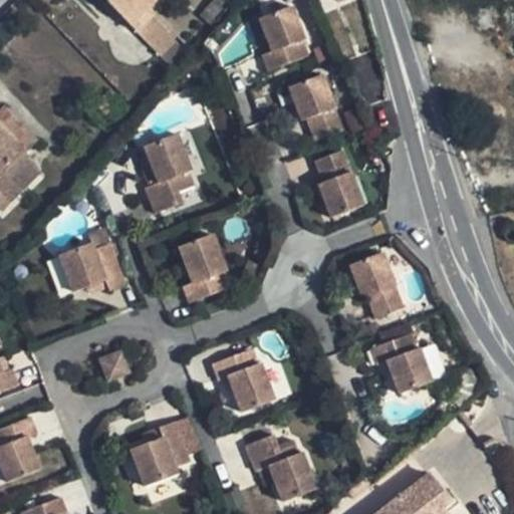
[(157,0),(103,0),(131,27),(148,10),(157,0)]
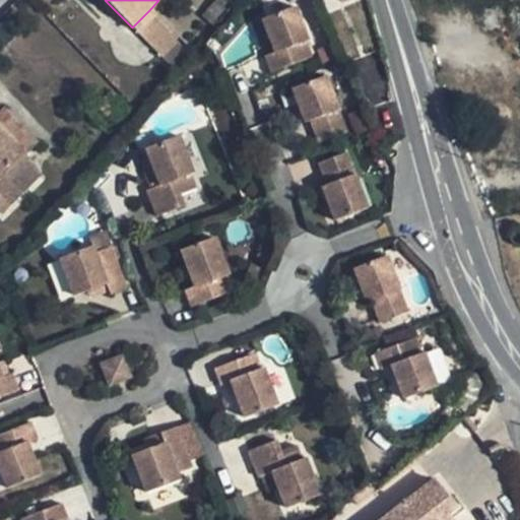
[(303,41),(290,8),(257,20),(270,53),(260,58),(267,74),(308,58),(302,42),(303,41)]
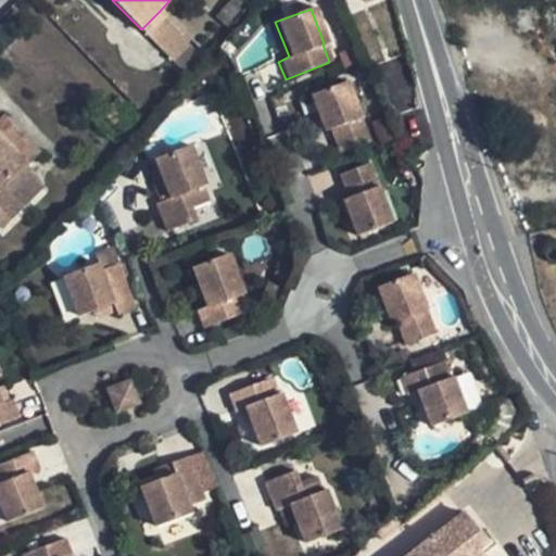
[(171,58),(189,39),(160,11),(141,29),(171,58)]
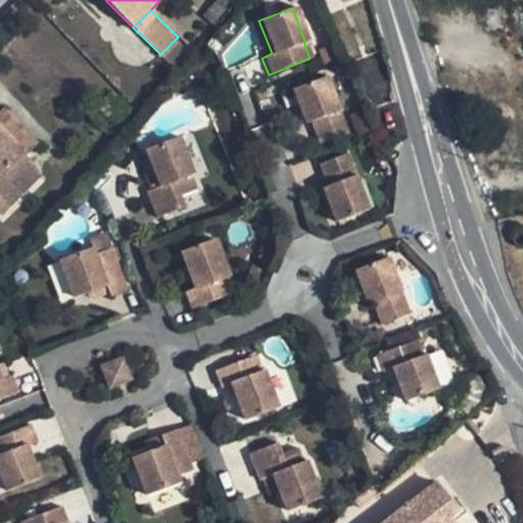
[(346,133),(324,78),(290,92),(304,125),(310,124),(318,145),(346,133)]
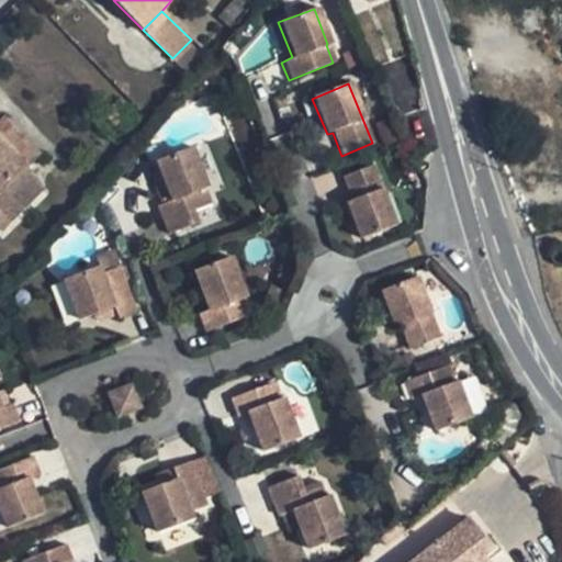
[(115,127),(131,112),(123,103),(108,120),(115,127)]
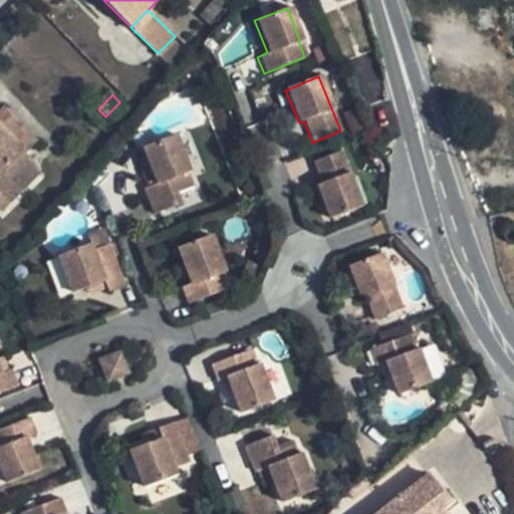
[(3,107),(0,110),(0,126),(26,153),(37,143),(3,107)]
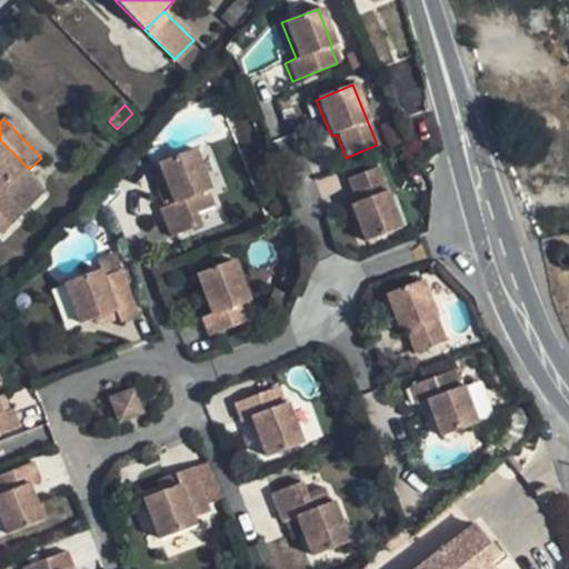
[(0,211),(12,225),(45,193),(25,175),(29,169),(0,140),(0,211)]
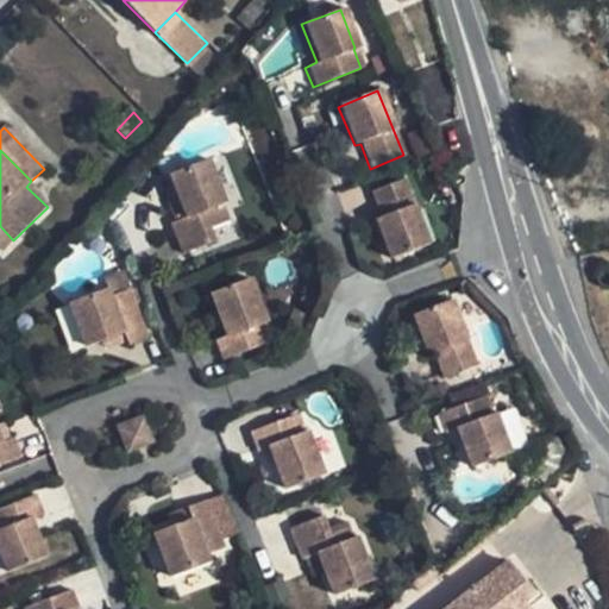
[(223,206),(207,169),(169,183),(184,221),(168,228),(180,258),(213,245),(207,231),(226,224),(219,208),(223,206)]
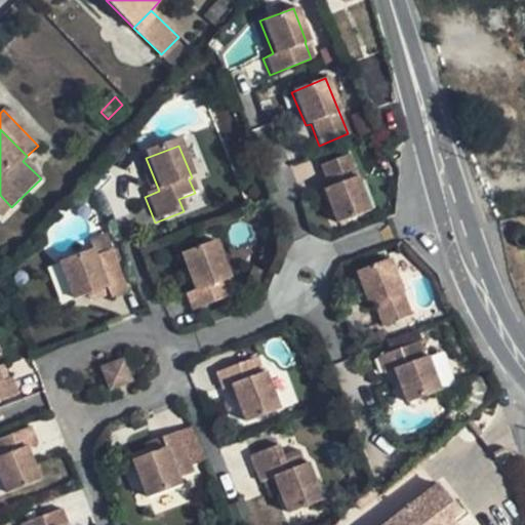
[(369,210),(348,155),(319,167),(327,189),(323,191),(336,225),(369,210)]
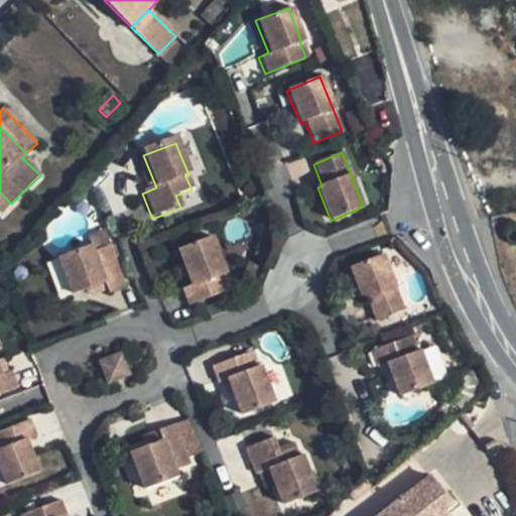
[(0,191),(0,209),(2,212),(11,204),(0,191)]
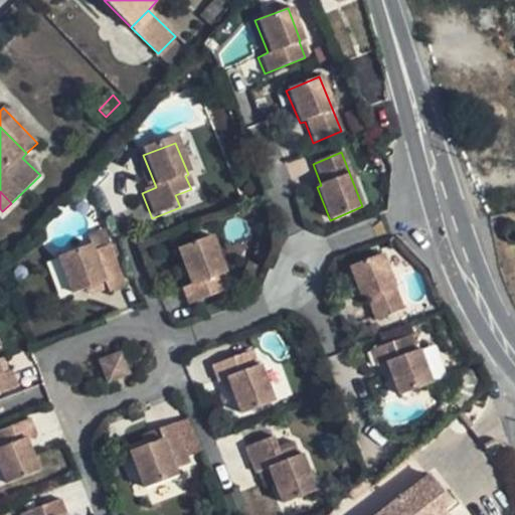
[(186,305),(228,288),(222,273),(224,271),(210,235),(178,248),(192,284),(180,289),(186,305)]
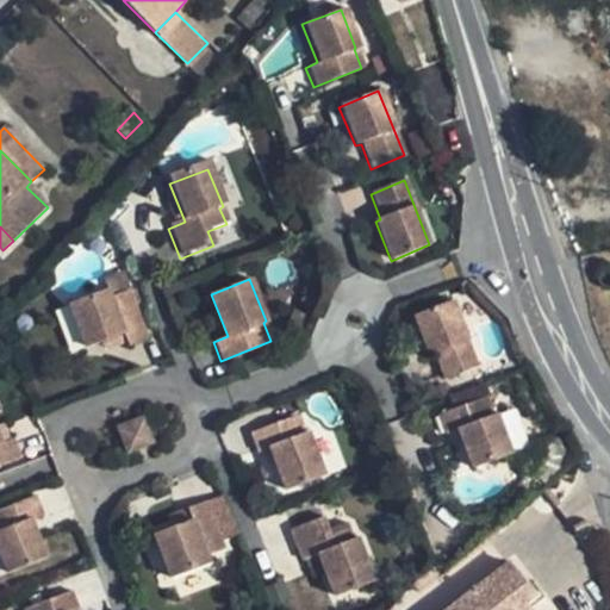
[(144,340),(125,292),(106,300),(103,293),(64,307),(80,348),(119,334),(124,347),(144,340)]
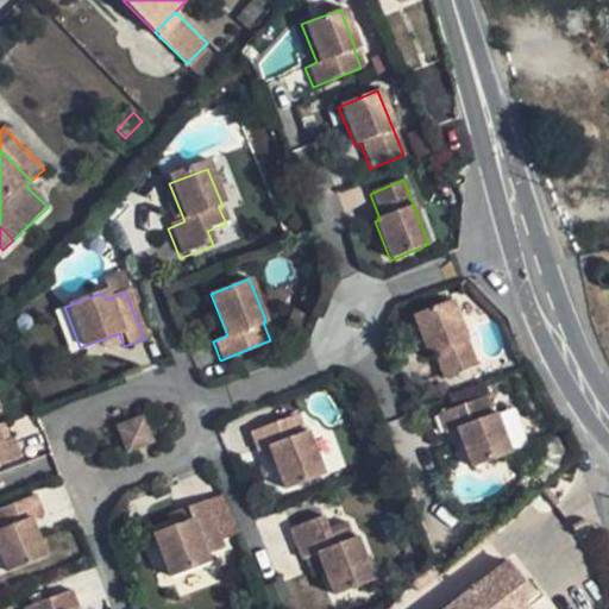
[(476,365),(450,300),(412,315),(427,355),(432,353),(441,378),(476,365)]
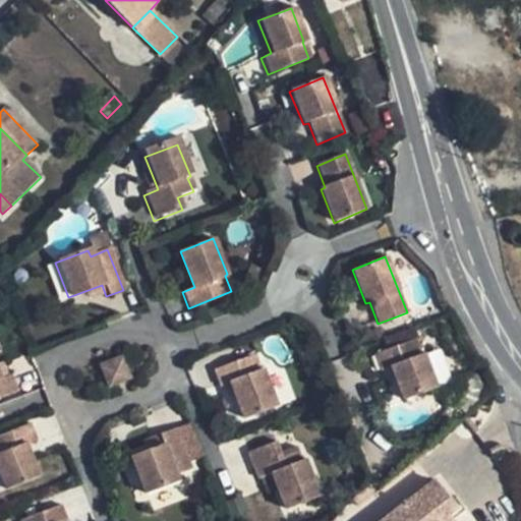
[(405,399),(439,385),(425,353),(422,354),(416,338),(375,353),(382,369),(391,365),(405,399)]
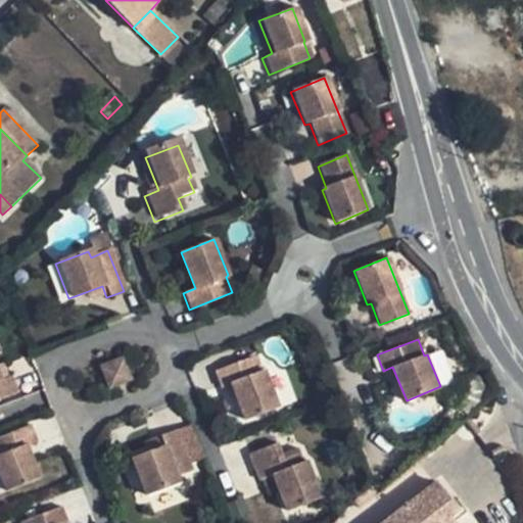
[(246,420),(280,407),(266,372),(264,373),(256,355),(215,373),(222,389),(233,384),(246,420)]
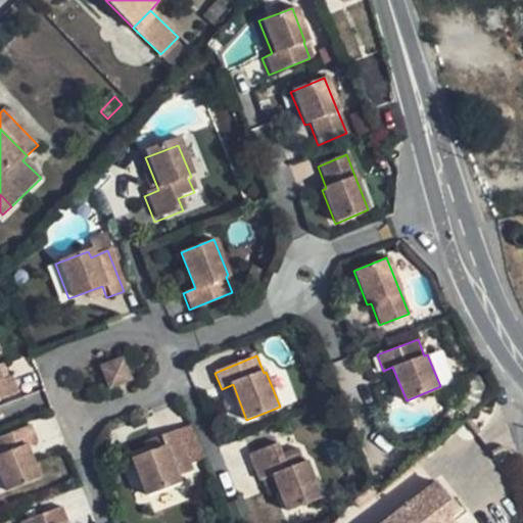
[(121,360),(99,368),(108,388),(129,380),(121,360)]
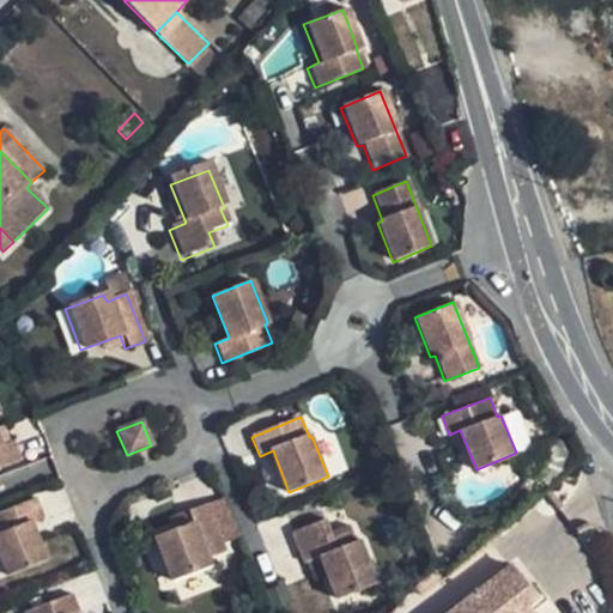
[(0,448),(0,469),(20,462),(12,443),(0,448)]
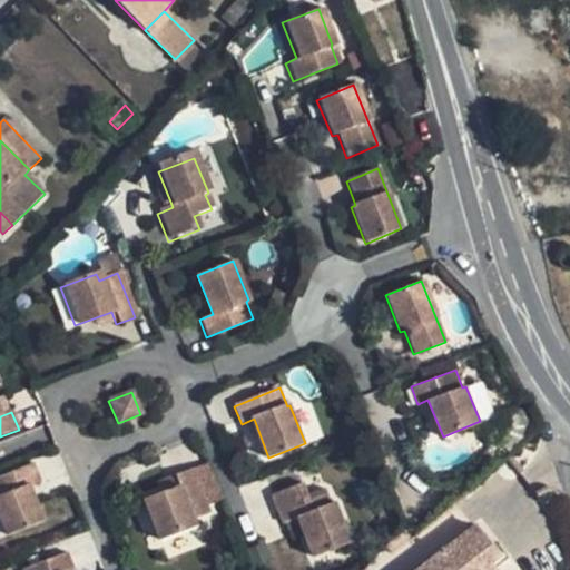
[(32,463),(0,475),(0,521),(6,537),(43,521),(28,485),(39,481),(32,463)]
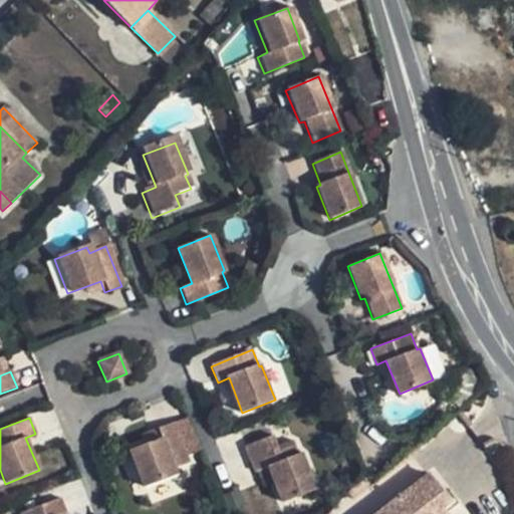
[(163,439),(131,452),(145,489),(178,476),(176,471),(193,464),(175,422),(159,429),(163,439)]
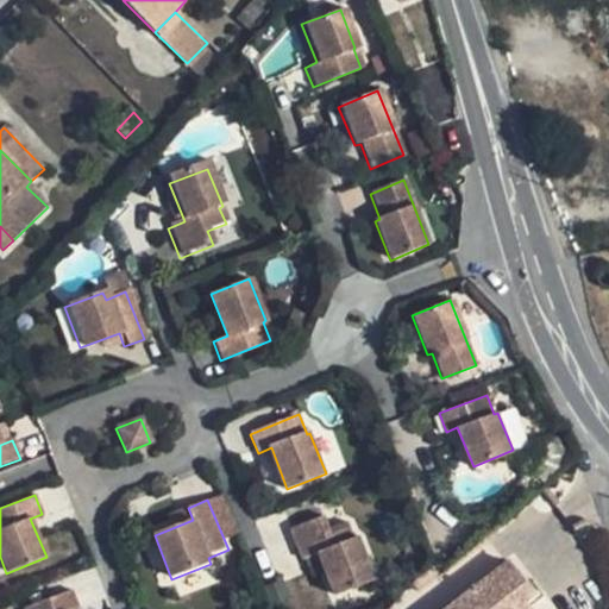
[(371,570),(356,534),(352,535),(345,519),(327,526),(321,512),(288,525),(301,554),(316,548),(332,585),(371,570)]
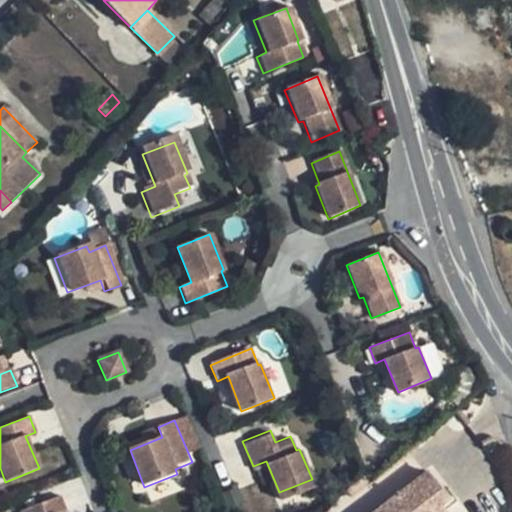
[(377,511),(443,511),(440,507),(448,501),(427,474),(377,511)]
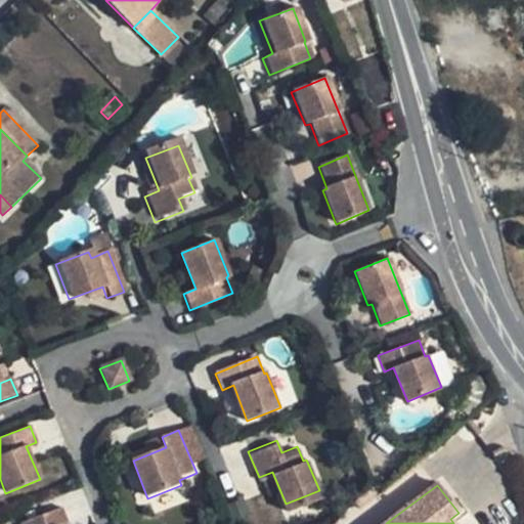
[(69,523),(62,507),(18,523),(69,523)]
